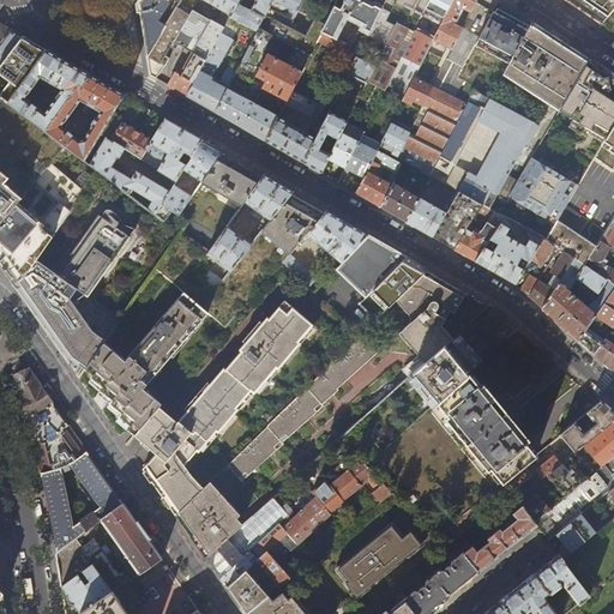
[(181,0),(142,0),(138,6),(140,13),(142,25),(144,37),(148,56),(166,26),(161,24),(173,6),(169,4),(172,0),(179,4),(180,2),(181,0)]
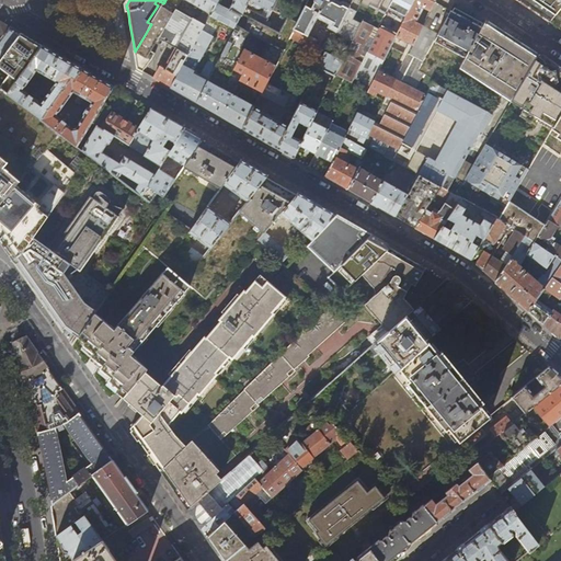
[(185,0),(206,12),(201,23),(205,25),(216,3),(218,0),(185,0)]
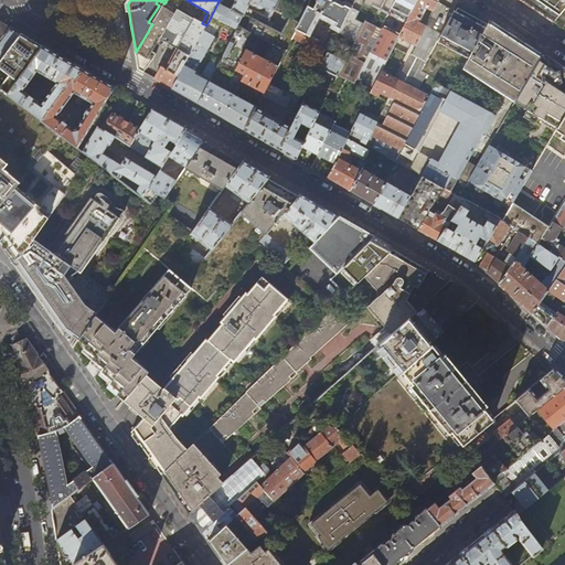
[(235,0),(231,10),(243,17),(244,14),(248,7),(251,1),(251,0),(235,0)]
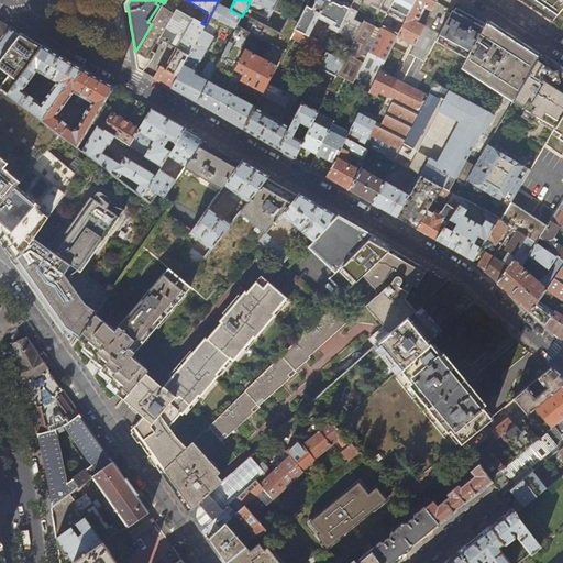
[(250,0),(250,1),(256,4),(256,6),(257,7),(258,9),(260,9),(262,9),(263,7),(272,12),(277,0),(250,0)]
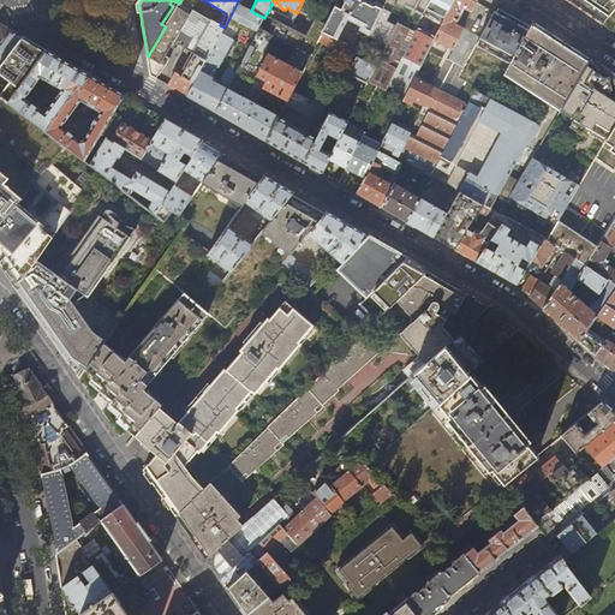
[(346,0),(341,10),(335,6),(327,24),(323,31),(338,39),(348,19),(362,25),(359,30),(369,34),(383,5),(376,1),(374,3),(369,0),(346,0)]
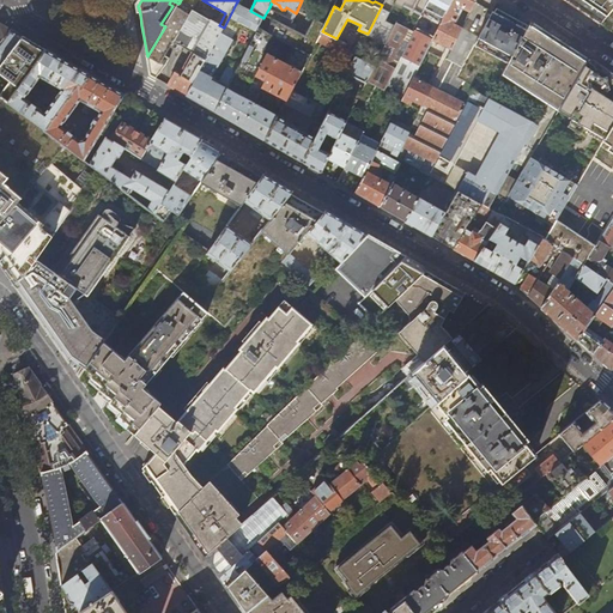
[(384,0),(382,5),(368,34),(366,35),(384,46),(394,26),(386,22),(394,6),(402,10),(404,8),(411,11),(413,8),(416,10),(414,13),(422,17),(429,0),(384,0)]
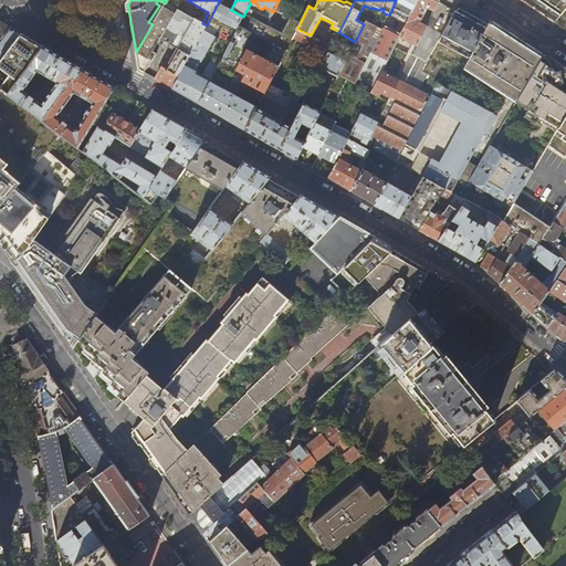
[(396,0),(389,16),(383,30),(370,52),(387,61),(396,42),(417,0),(396,0)]
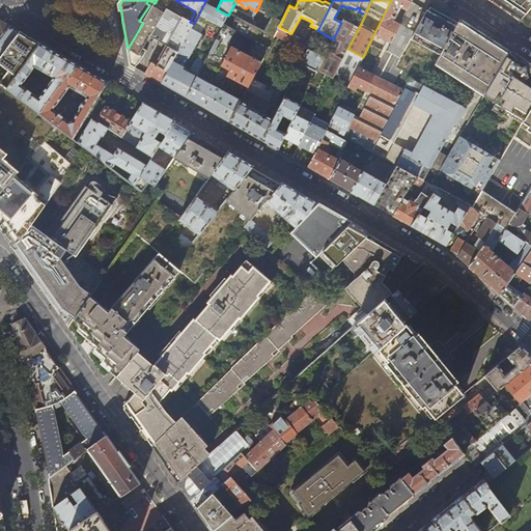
[(391,0),(371,39),(385,46),(387,42),(390,44),(399,25),(393,22),(400,7),(407,10),(412,0),(391,0)]
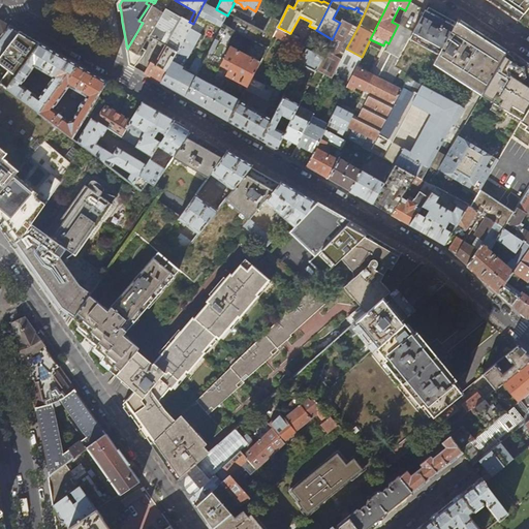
[(520,18),(528,6),(528,0),(487,0),(504,11),(518,21),(520,18)]
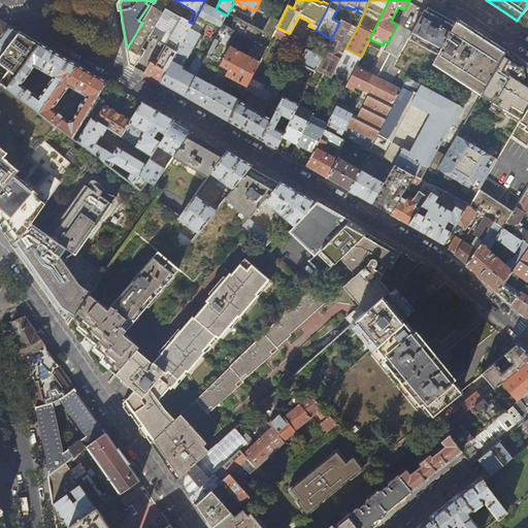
[(155,2),(154,3),(142,23),(127,48),(130,65),(134,67),(145,51),(141,48),(147,36),(167,46),(156,66),(151,63),(144,73),(153,78),(161,83),(193,24),(189,22),(166,8),(155,2)]
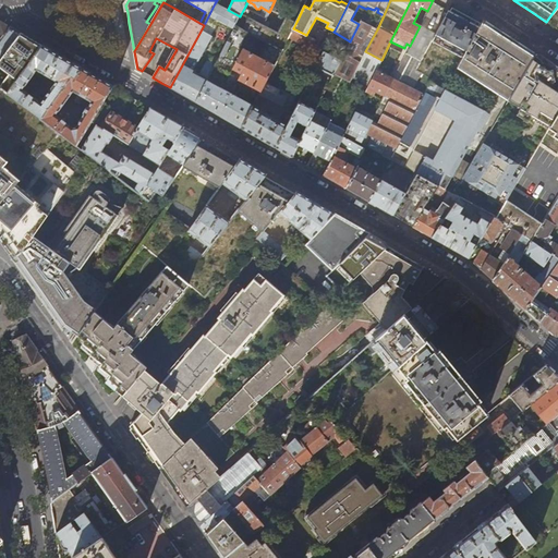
[(228,10),(215,3),(204,25),(170,87),(174,89),(186,97),(196,102),(230,35),(222,31),(203,69),(204,70),(194,85),(187,81),(192,72),(211,37),(210,36),(218,21),(233,28),(235,25),(240,16),(228,10)]
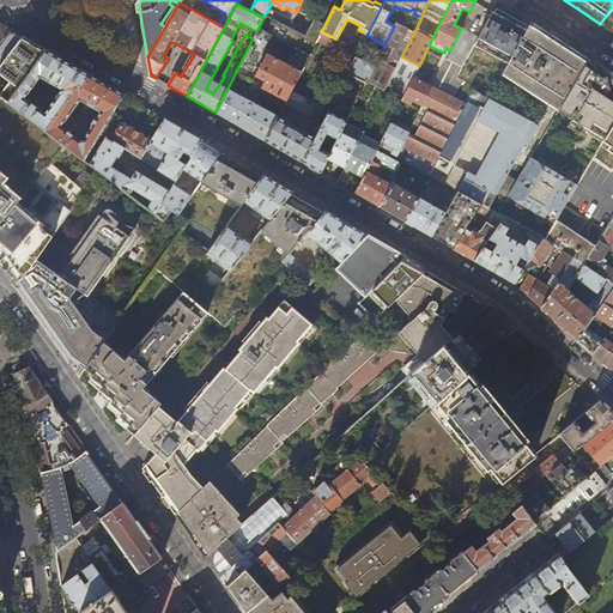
[(322,31),(326,24),(315,18),(305,36),(289,28),(293,19),(269,7),(265,16),(273,19),(267,31),(310,54),(320,37),(322,31)]
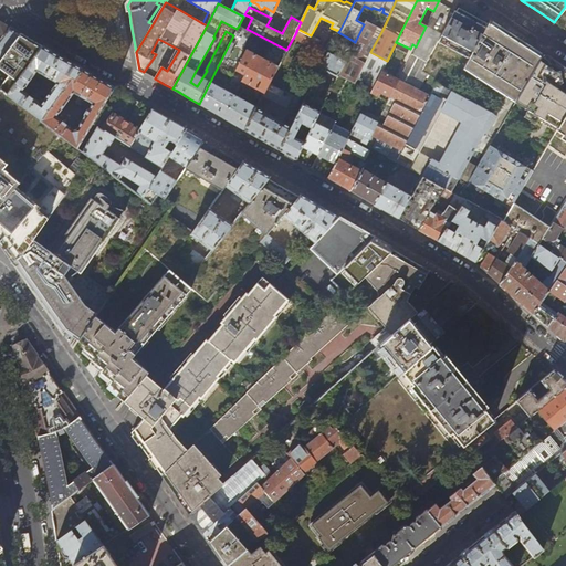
[(565,7),(556,19),(565,25),(565,7)]
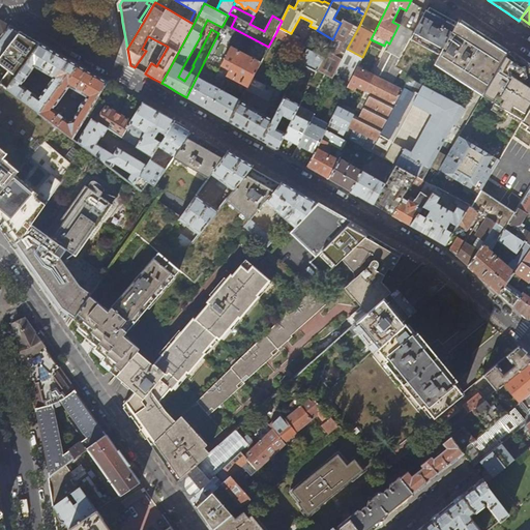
[(425,9),(413,32),(410,38),(440,55),(455,26),(425,9)]
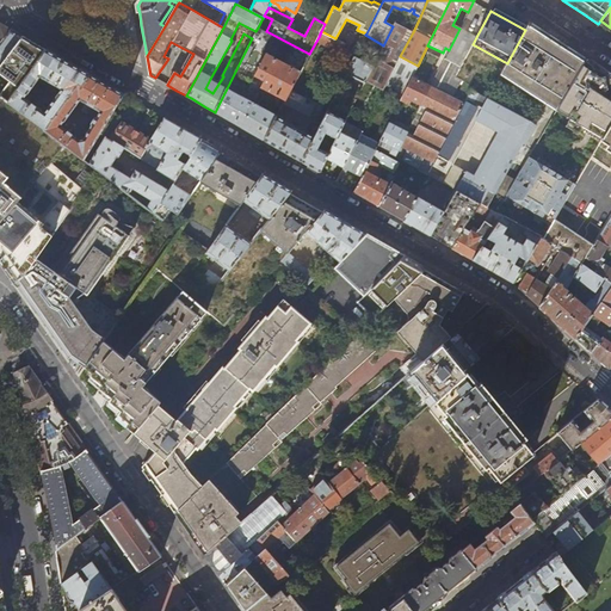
[(0,42),(11,30),(0,24),(0,23),(0,42)]
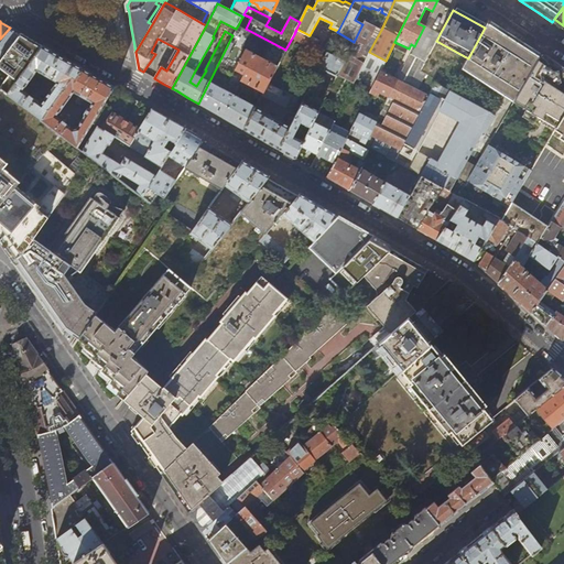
[(369,52),(381,30),(364,21),(362,24),(354,42),(345,60),(337,75),(337,76),(354,84),(357,77),(369,52)]
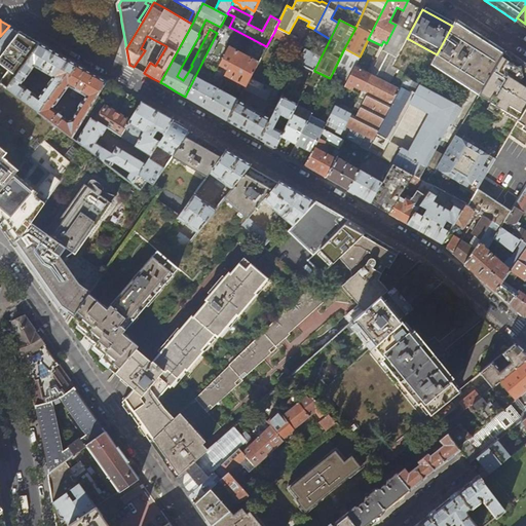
[(430,64),(479,95),(503,53),(503,51),(493,44),(466,26),(456,20),(452,26),(437,54),(430,64)]
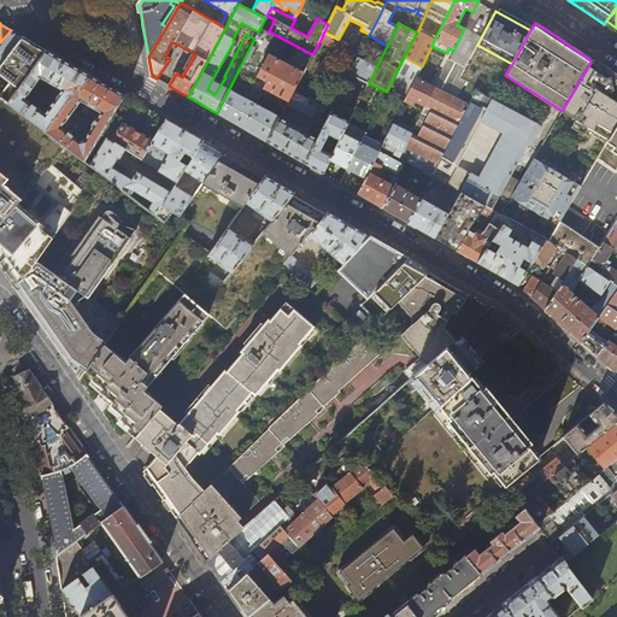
[(312,54),(269,31),(260,28),(258,31),(254,39),(217,113),(225,118),(257,136),(266,142),(278,118),(282,112),(294,89),(312,54)]
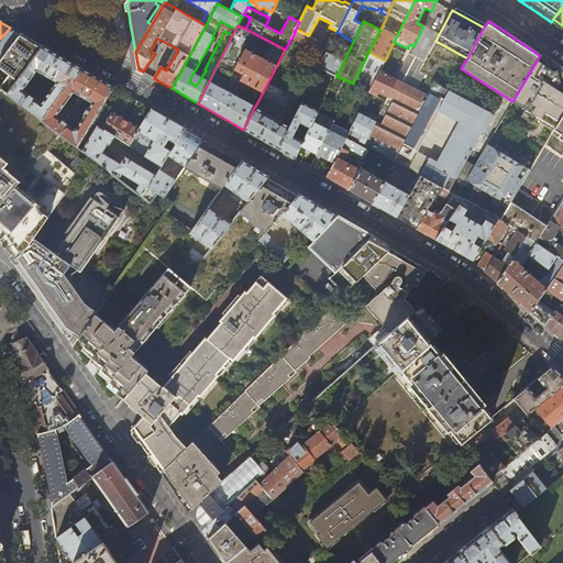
[(439,34),(423,26),(414,46),(397,79),(387,98),(375,122),(364,145),(372,150),(394,162),(403,144),(434,83),(435,79),(420,69),(435,41),(439,34)]
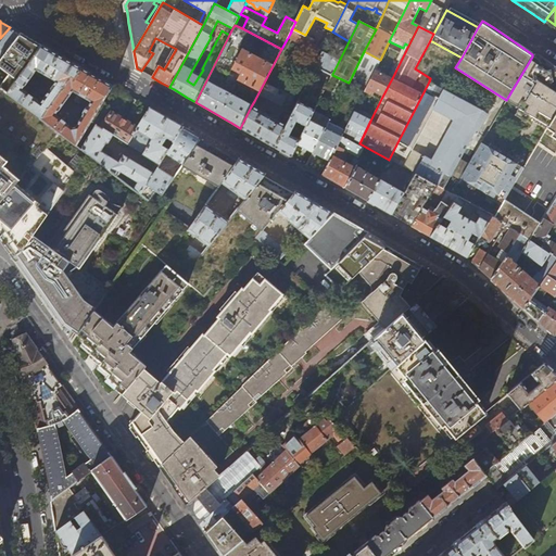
[(14,29),(10,27),(0,38),(0,49),(1,50),(0,50),(0,59),(1,59),(21,33),(14,29)]
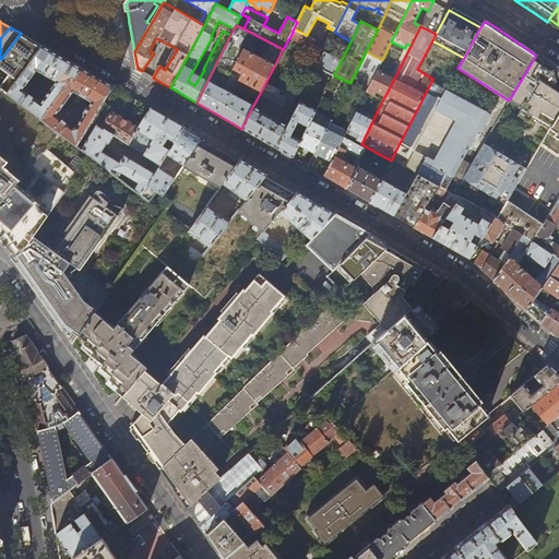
[(294,28),(292,34),(314,46),(317,40),(307,35),(294,28)]
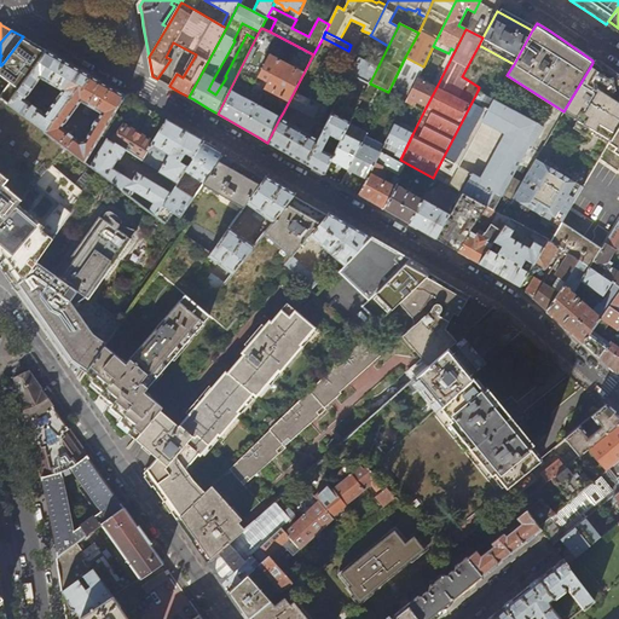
[(32,42),(23,36),(1,65),(5,68),(6,65),(10,68),(15,62),(21,67),(15,76),(0,65),(0,85),(0,86),(0,87),(4,90),(5,90),(7,91),(1,99),(9,104),(23,84),(47,51),(32,42)]
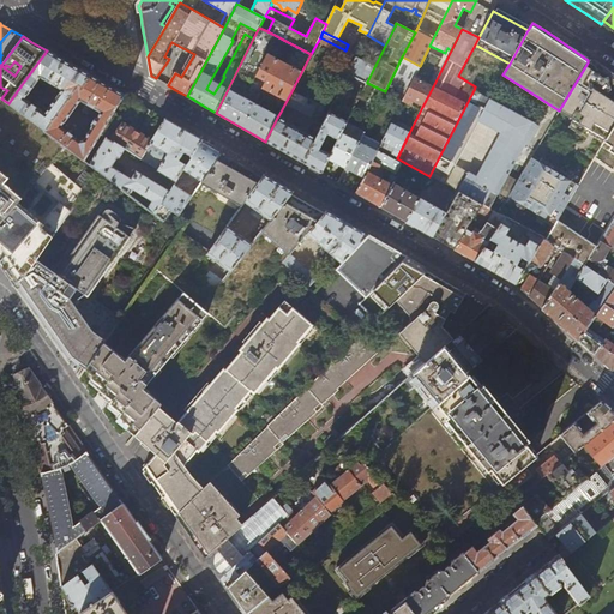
[(79,68),(53,54),(47,50),(23,83),(8,103),(47,131),(77,88),(80,90),(90,74),(79,68)]
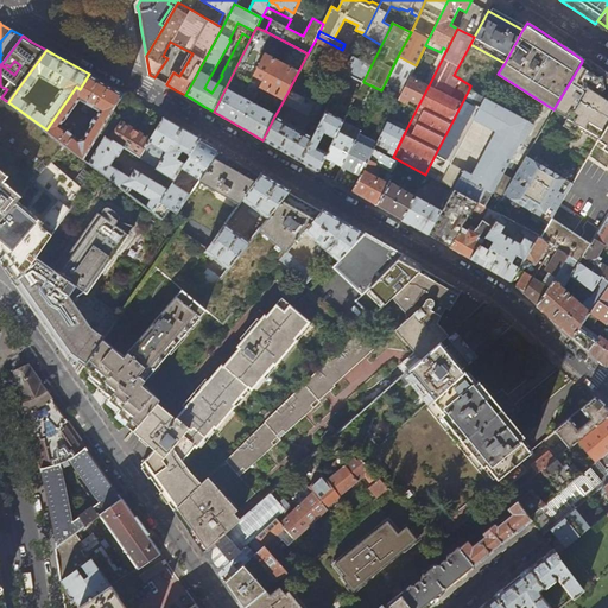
[(363,81),(372,64),(354,56),(347,73),(363,81)]
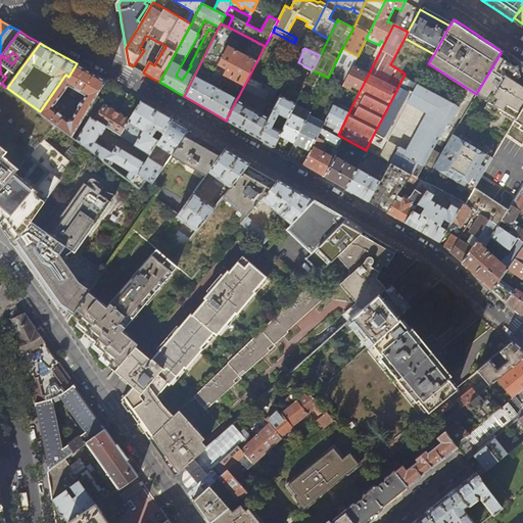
[(358,56),(342,48),(331,72),(346,79),(353,65),(358,56)]
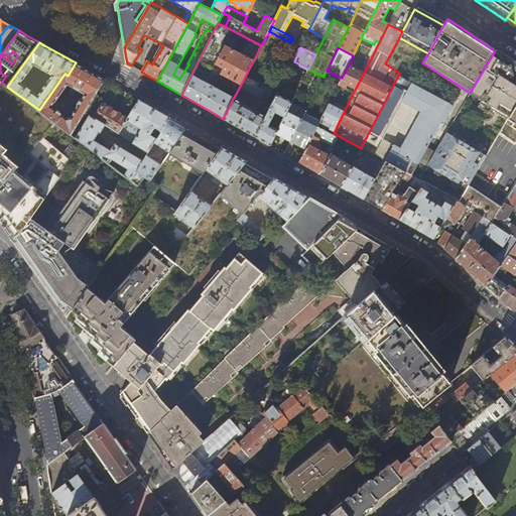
[(515,104),(515,87),(507,81),(512,74),(515,74),(515,73),(515,65),(507,59),(507,60),(494,52),(470,93),(481,100),(479,104),(484,107),(483,110),(491,115),(493,113),(494,113),(495,113),(507,120),(507,119),(515,104)]
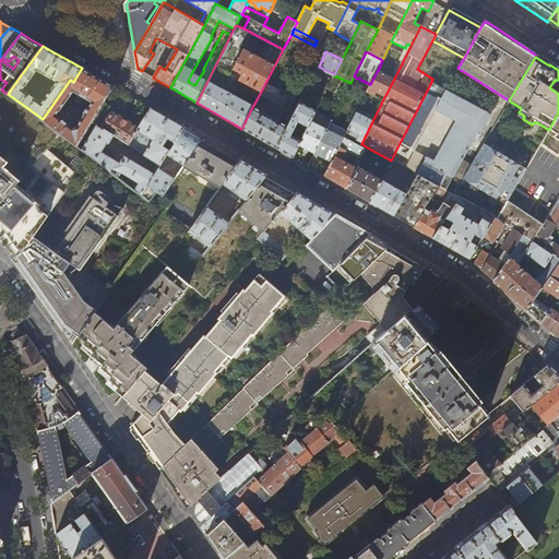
[(82,68),(73,82),(70,80),(43,119),(43,120),(61,134),(78,146),(92,122),(103,103),(113,86),(97,78),(82,68)]
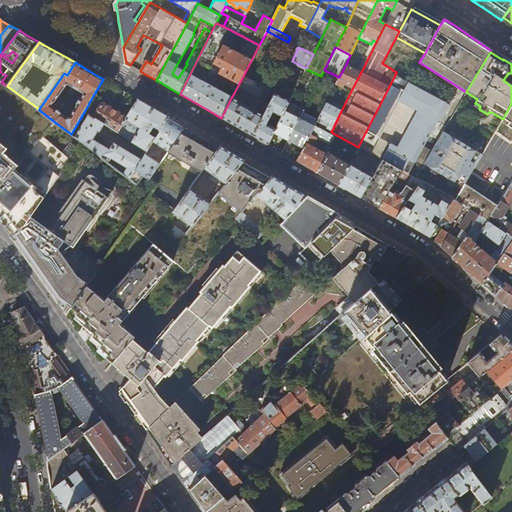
[(178,78),(187,64),(186,63),(182,69),(176,66),(172,74),(178,78)]
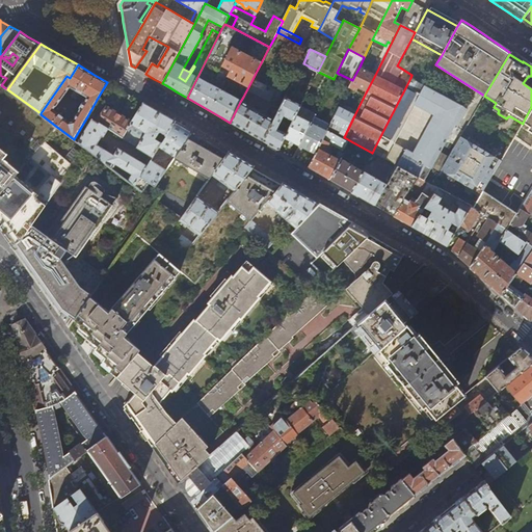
[(375,75),(360,67),(352,80),(349,87),(353,89),(355,86),(366,92),(375,75)]
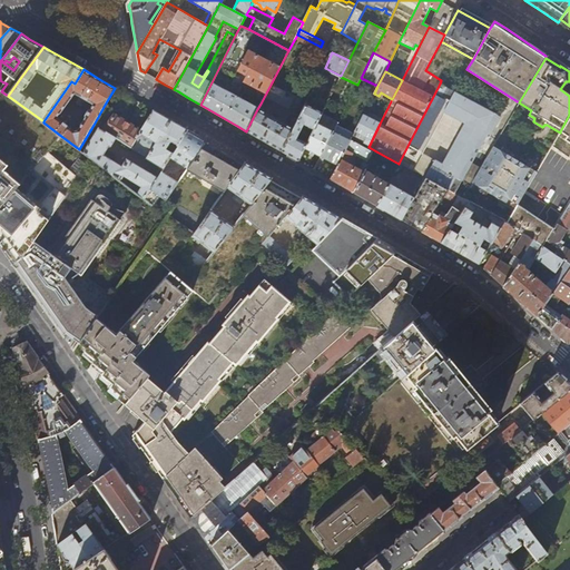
[(351,97),(357,85),(341,77),(335,89),(351,97)]
